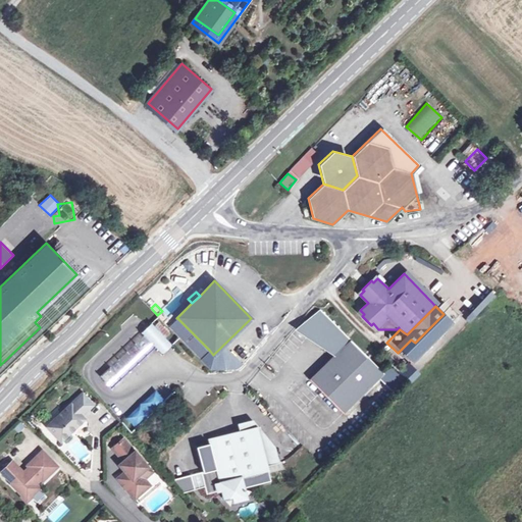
[(343,413),(383,372),(316,308),(293,329),(330,358),(309,379),(343,413)]
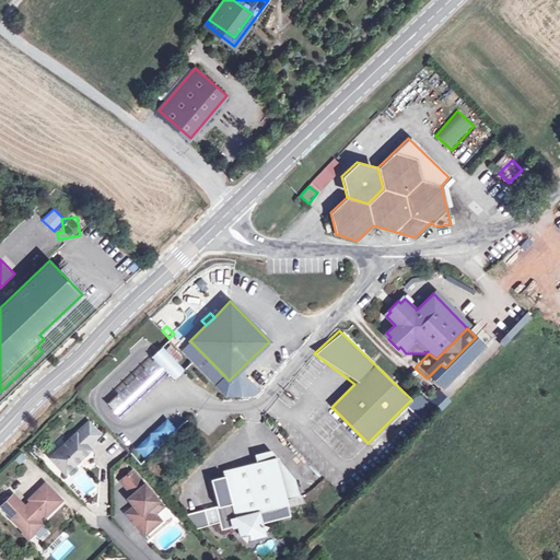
[(224,375),(190,341),(181,350),(214,385),(224,375)]
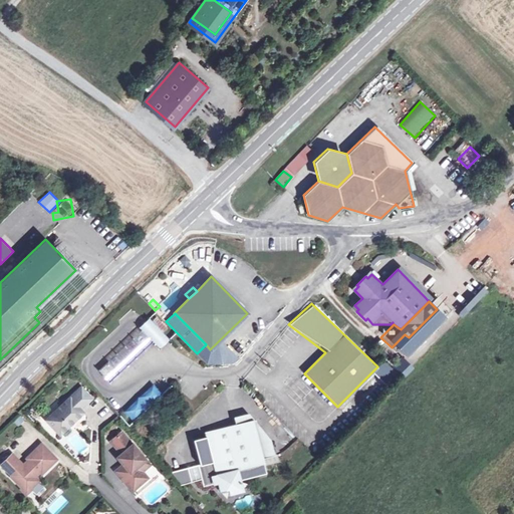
[(142,329),(133,337),(144,348),(153,341),(142,329)]
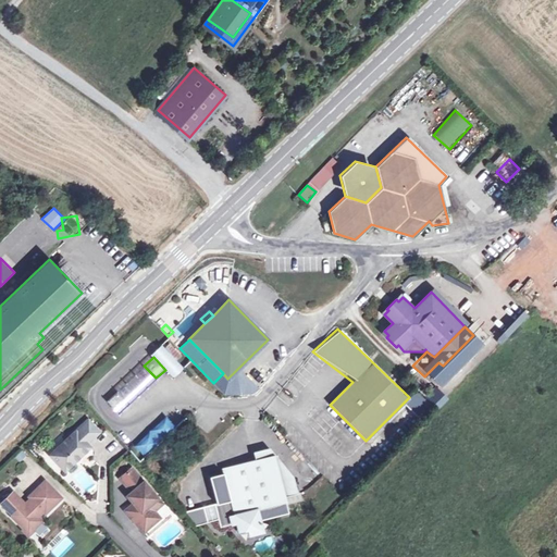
[(135,373),(147,386),(156,378),(144,366),(135,373)]
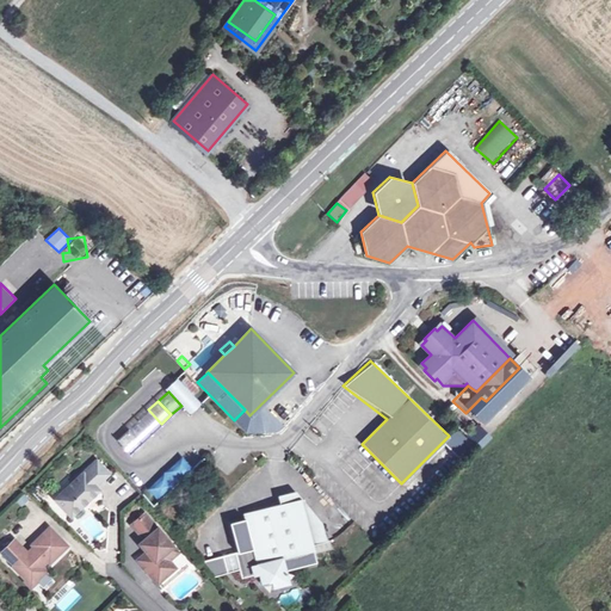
[(139,419),(152,432),(161,424),(148,409),(139,419)]
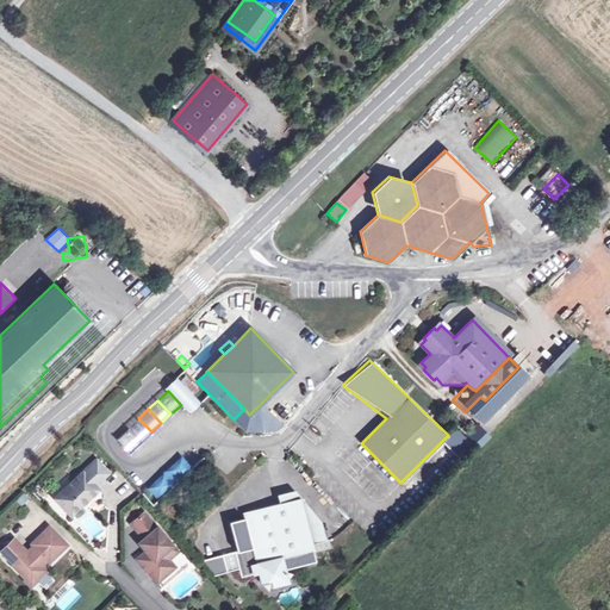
[(128,429),(141,442),(151,431),(138,418),(128,429)]
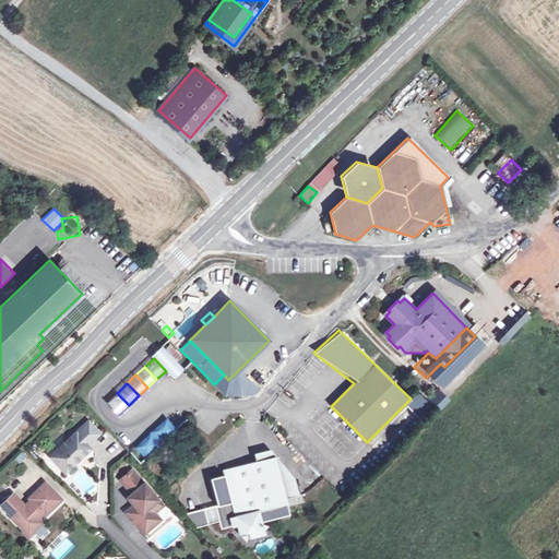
[(120,414),(129,405),(117,393),(108,401),(120,414)]
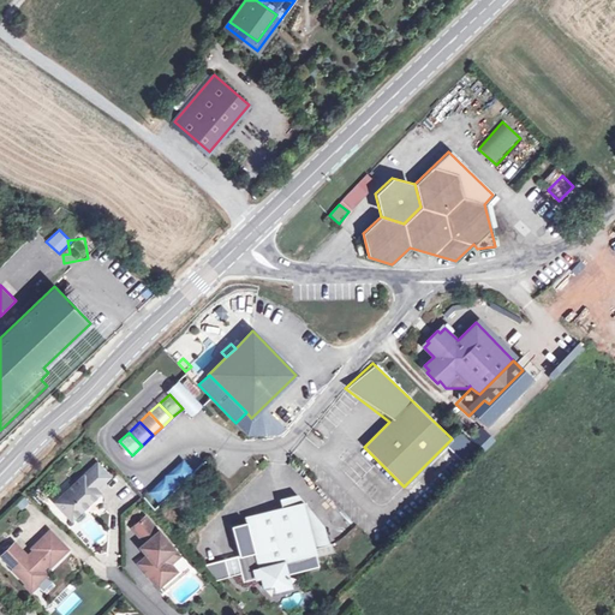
[(183,459),(149,494),(161,505),(195,470),(183,459)]
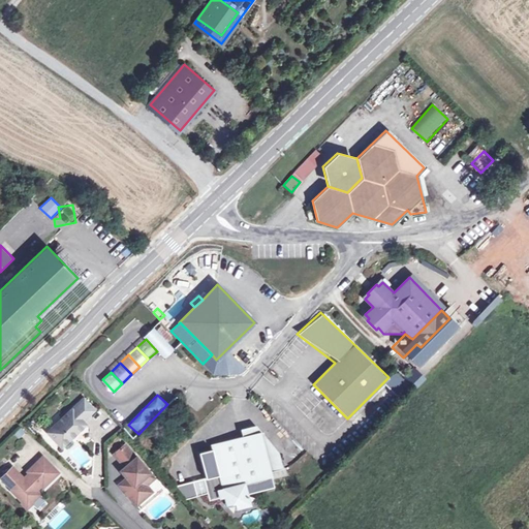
[(93,409),(82,398),(47,431),(62,446),(86,424),(82,419),(93,409)]
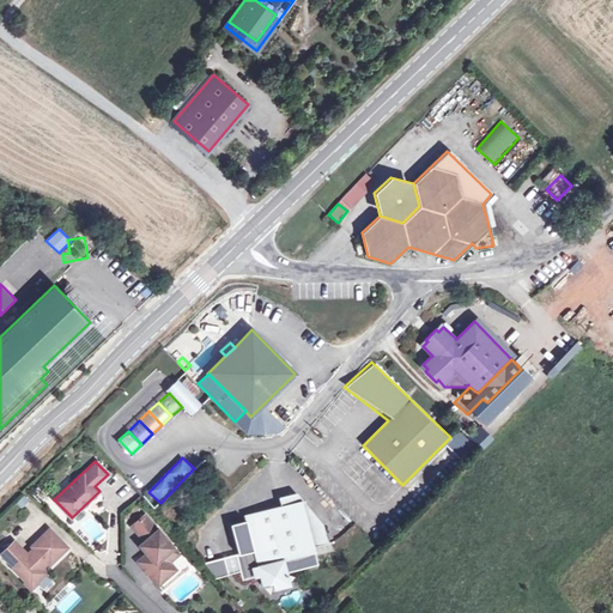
[(313,546),(302,501),(244,515),(246,521),(230,525),(237,548),(234,548),(238,564),(241,574),(259,570),(261,578),(271,576),(273,583),(287,578),(285,566),(316,559),(313,546)]
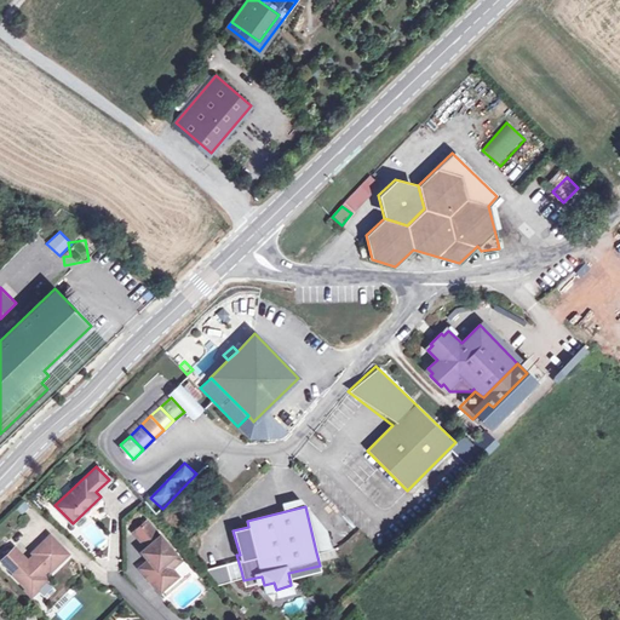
[(326,532),(305,506),(316,552),(331,549),(326,532)]
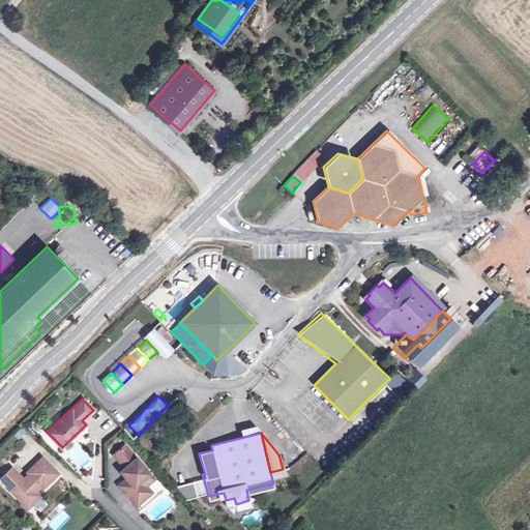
[(133,487),(125,493),(136,505),(151,492),(145,484),(141,479),(149,472),(124,444),(113,453),(124,467),(119,471),(125,478),(133,487)]
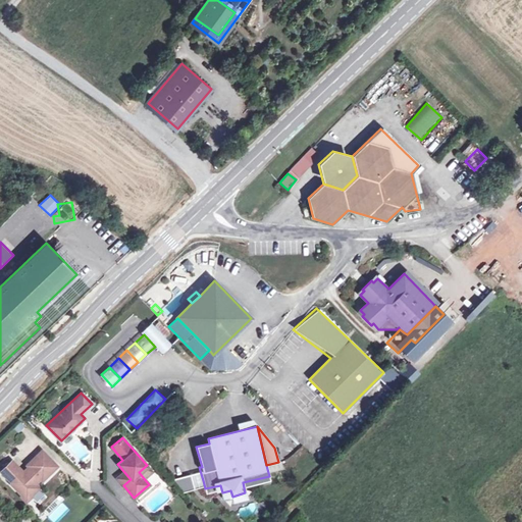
[(11,483),(22,496),(31,496),(39,487),(35,484),(41,479),(42,480),(57,466),(42,451),(28,465),(31,469),(24,474),(12,461),(1,472),(12,483),(11,483)]
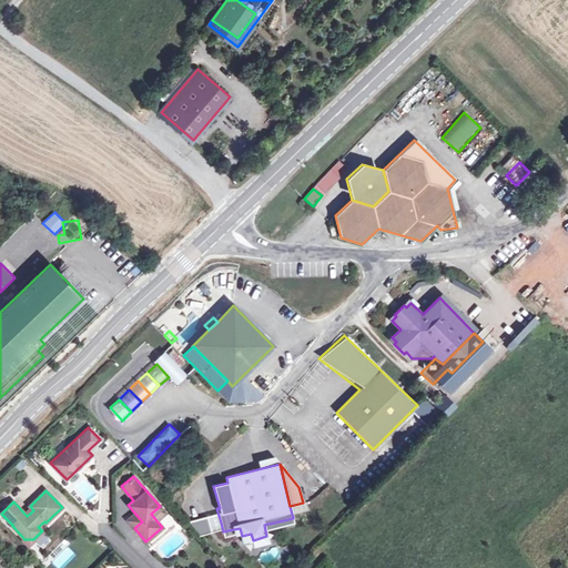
[(164,511),(160,506),(151,514),(155,519),(164,511)]
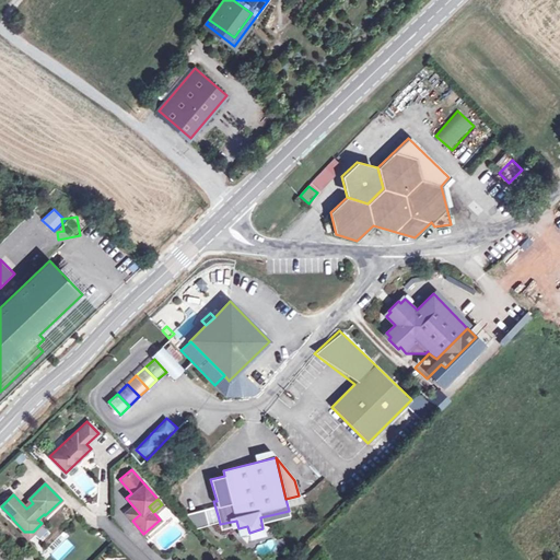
[(218,515),(213,501),(183,510),(190,523),(218,515)]
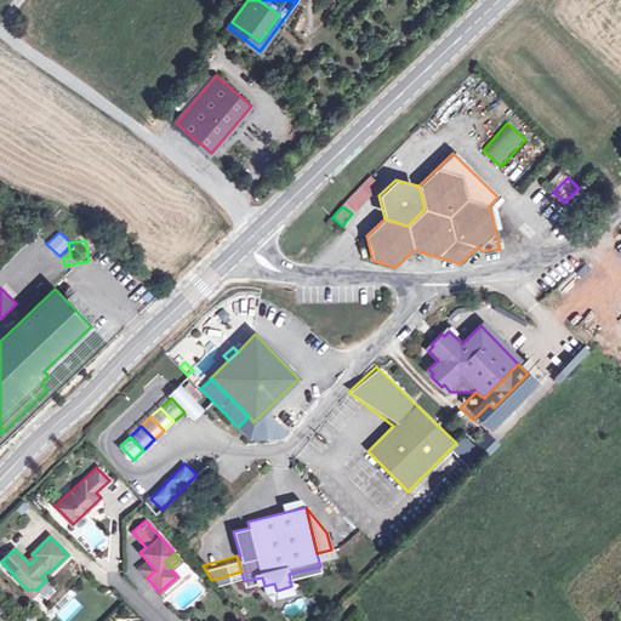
[(155,570),(147,560),(138,569),(147,577),(155,570)]
